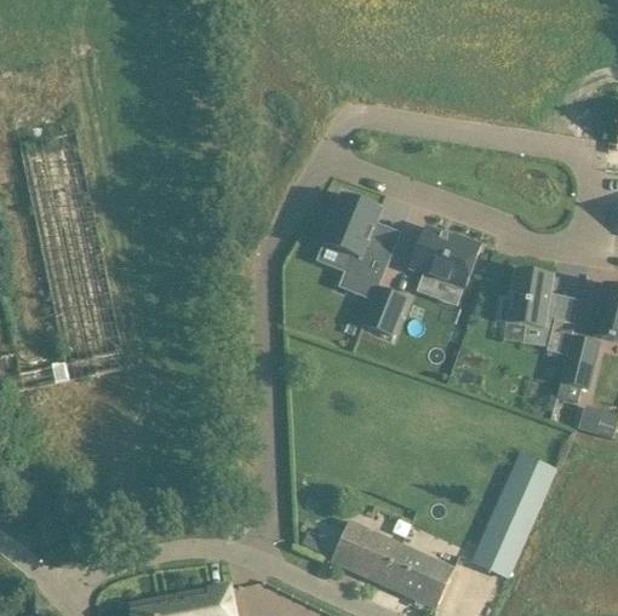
[(573,0),(573,4),(616,11),(617,0),(573,0)]
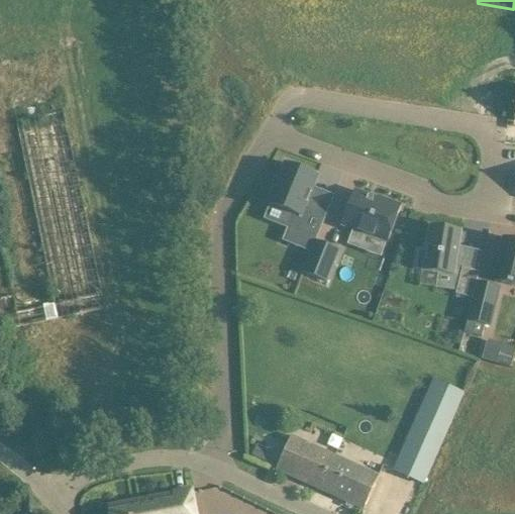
[(0,327),(103,306),(63,109),(15,118),(53,303),(15,311),(0,236),(0,327)]
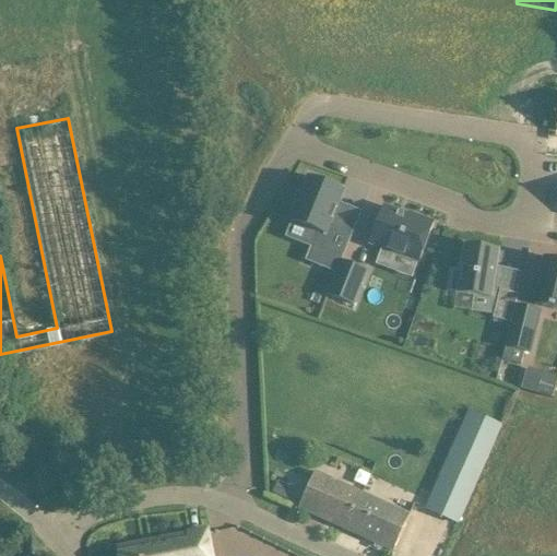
[(340,258),(352,229),(328,220),(341,187),(307,174),(299,192),(296,191),(285,216),(315,228),(303,258),(334,271),(340,258)]
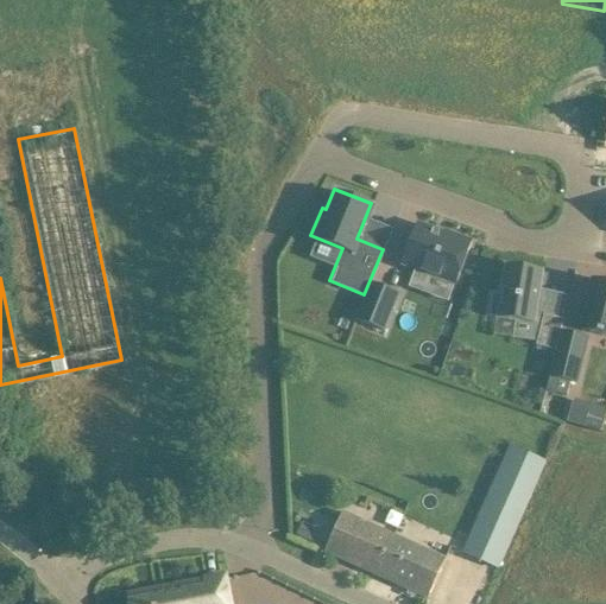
[(401,262),(454,281),(469,240),(442,229),(442,231),(415,221),(401,262)]
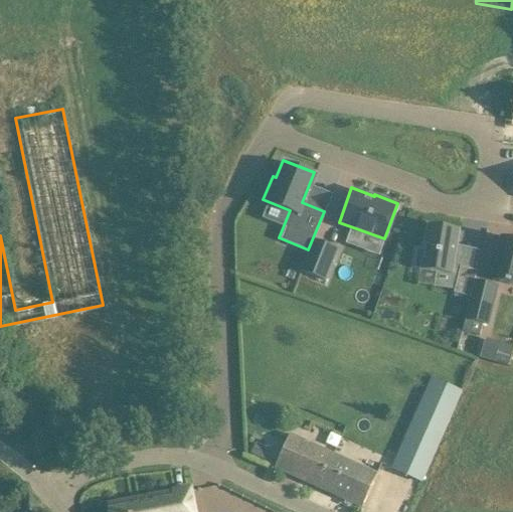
[(452,273),(459,227),(425,222),(421,248),(415,247),(412,267),(452,273)]
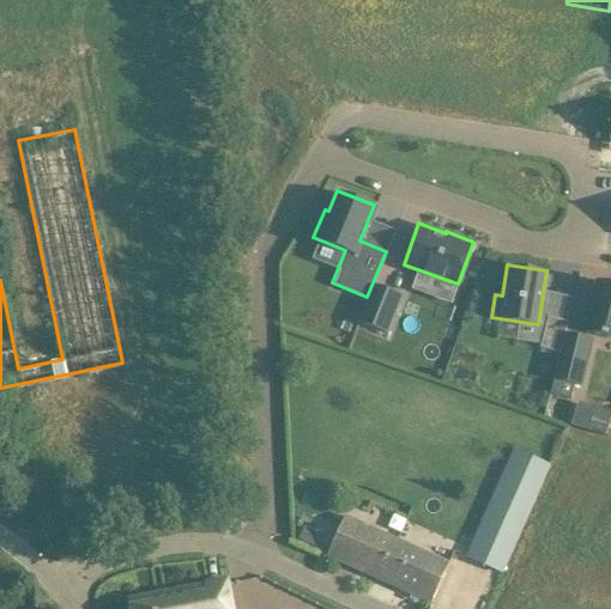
[(610,281),(596,278),(584,329),(610,335),(610,281)]
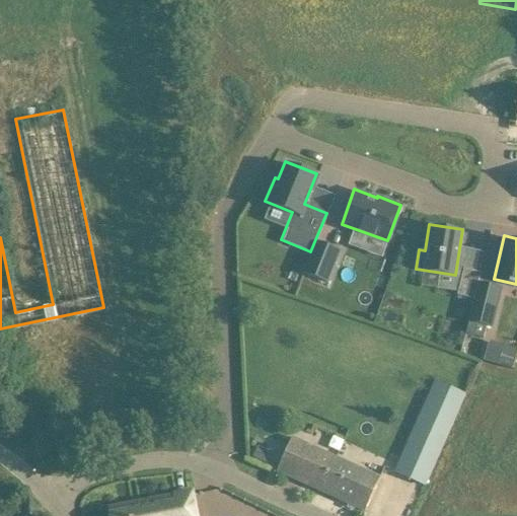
[(315,239),(310,251),(302,272),(325,281),(339,248),(315,239)]
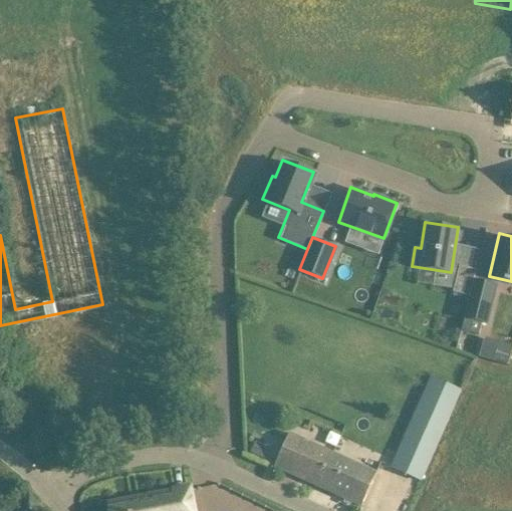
[(458,264),(451,290),(468,294),(474,268),(458,264)]
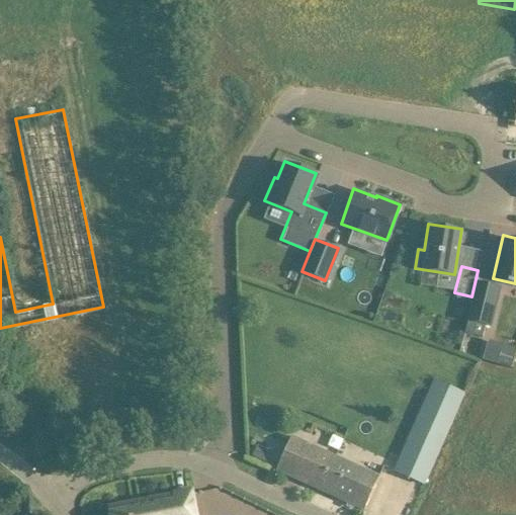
[(466,319),(463,332),(480,336),(483,323),(489,325),(498,285),(477,280),(466,319)]
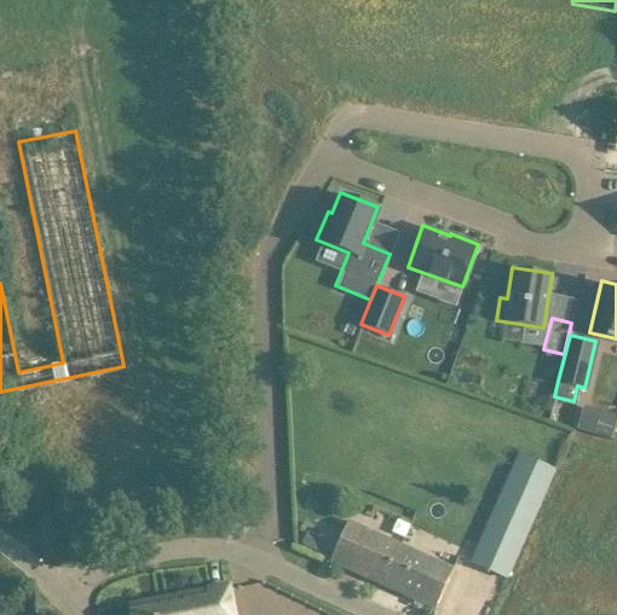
[(594,416),(589,431),(610,437),(615,422),(594,416)]
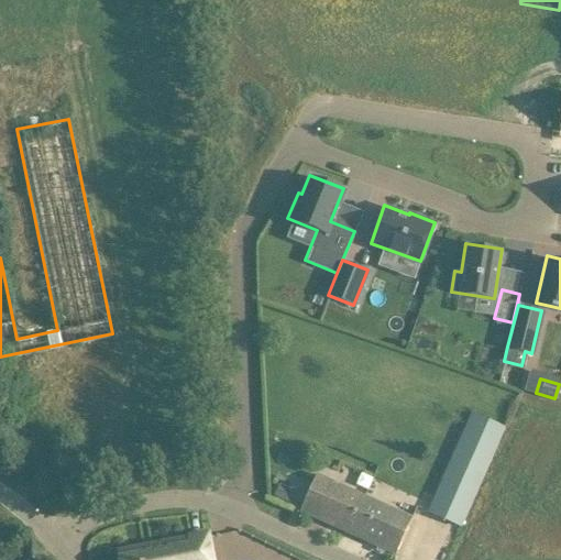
[(473,414),(438,492),(429,512),(460,526),(470,505),(504,427),(473,414)]
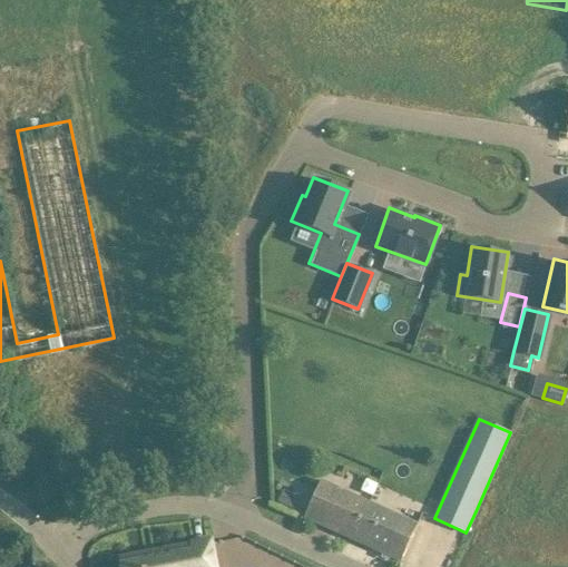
[(304,517),(352,538),(370,499),(322,477),(304,517)]
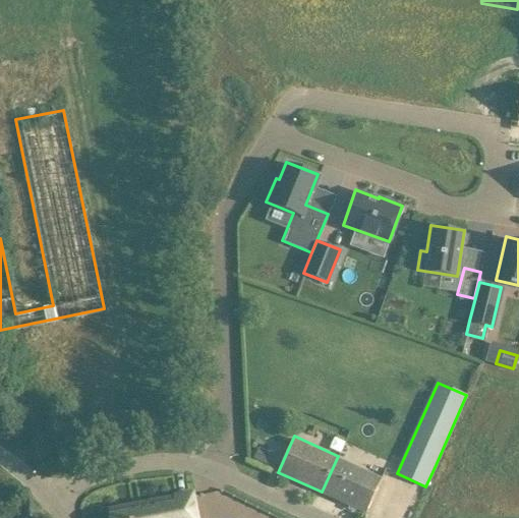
[(255,447),(251,456),(266,462),(270,453),(255,447)]
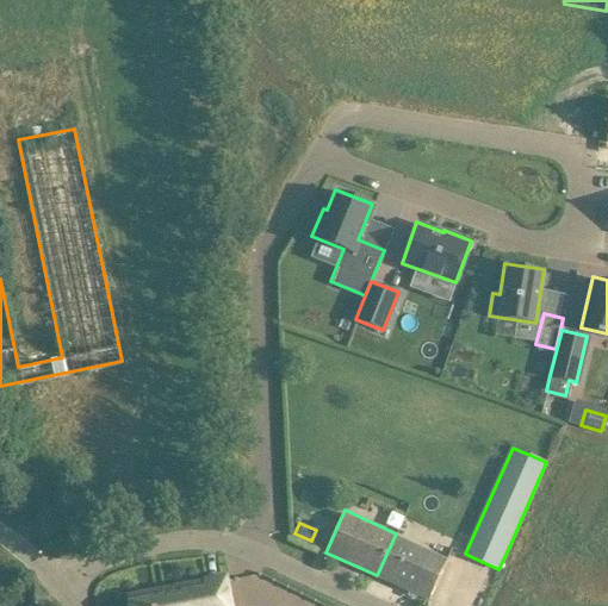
[(396,533),(377,575),(427,598),(445,560),(413,545),(414,542),(396,533)]
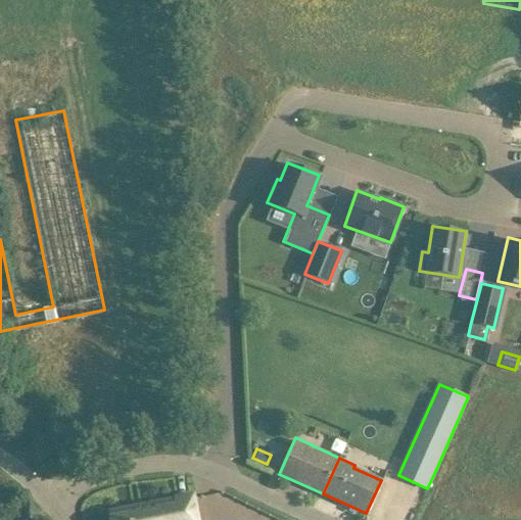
[(107,509),(109,519),(196,519),(192,493),(107,509)]
